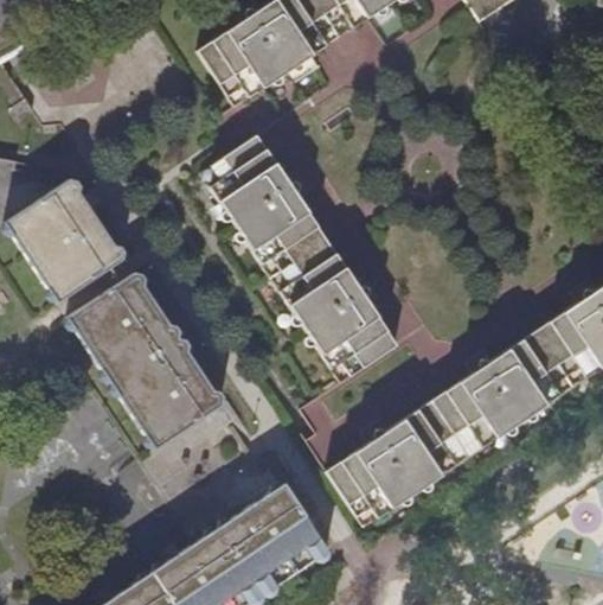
[(328,43),(299,0),(269,0),(261,5),(257,0),(252,0),(235,12),(242,21),(203,49),(237,103),(267,84),(313,53),(328,43)]
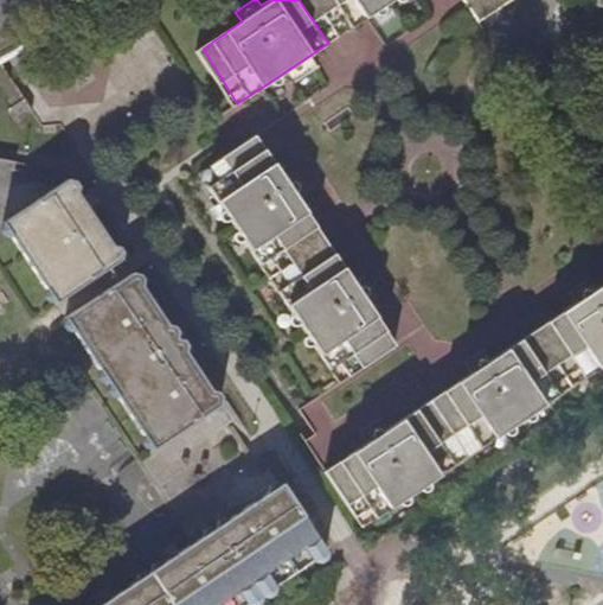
[(299,0),(328,43),(353,25),(337,0),(299,0)]
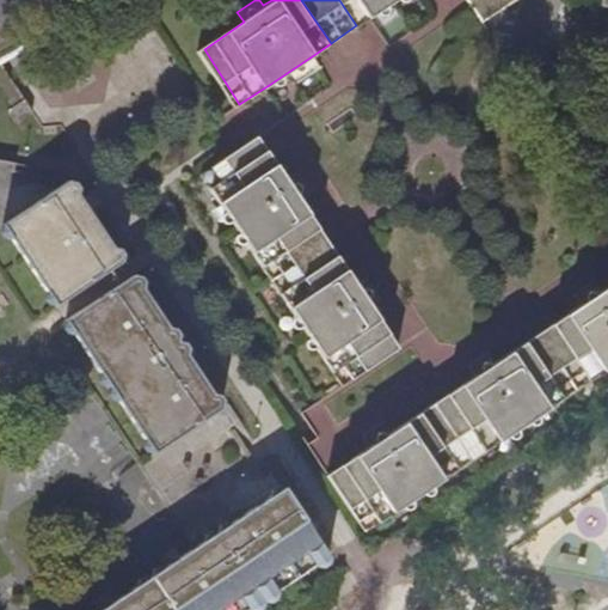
[(339,0),(356,25),(374,14),(394,0),(339,0)]
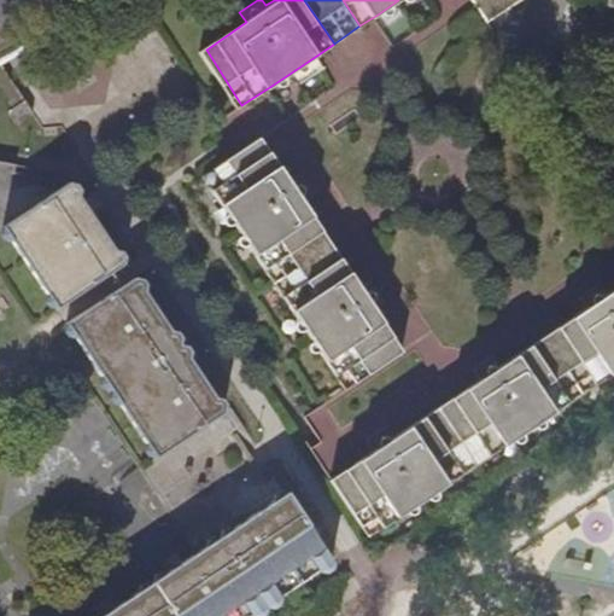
[(487,11),(503,0),(489,0),(484,4),(487,11)]
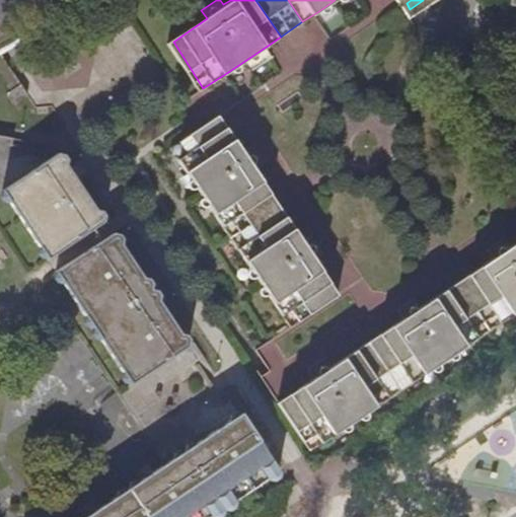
[(423,0),(410,9),(414,15),(432,3),(430,0),(423,0)]
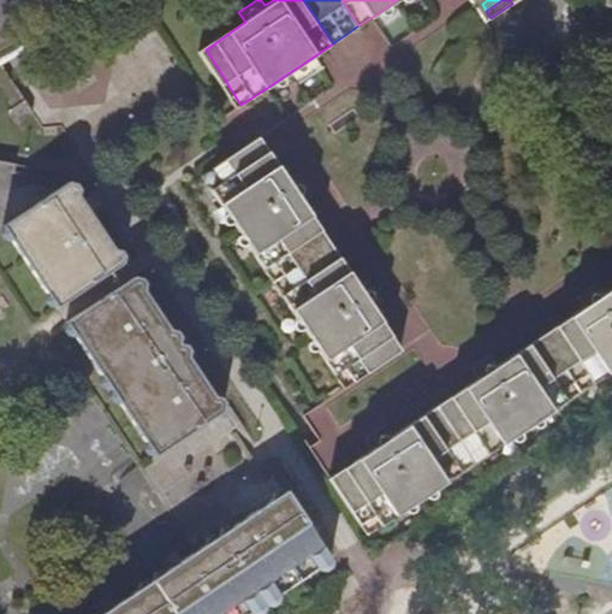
[(263,135),(207,173),(346,385),(403,347),(374,305),(384,299),(370,278),(361,284),(304,200),(314,193),(301,172),(291,178),(263,135)]
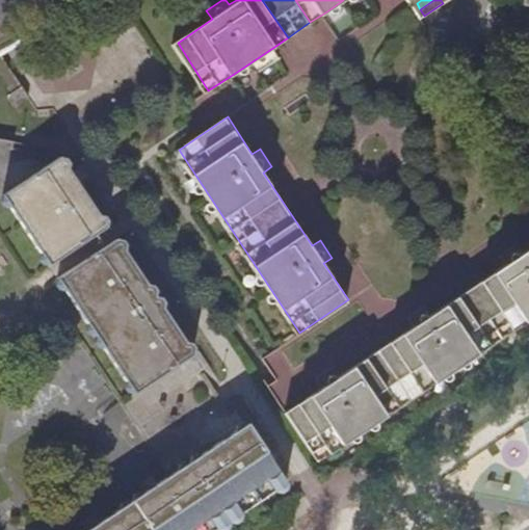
[(5,200),(7,205),(12,206),(44,252),(42,257),(46,263),(52,262),(108,226),(62,157),(8,191),(5,200)]
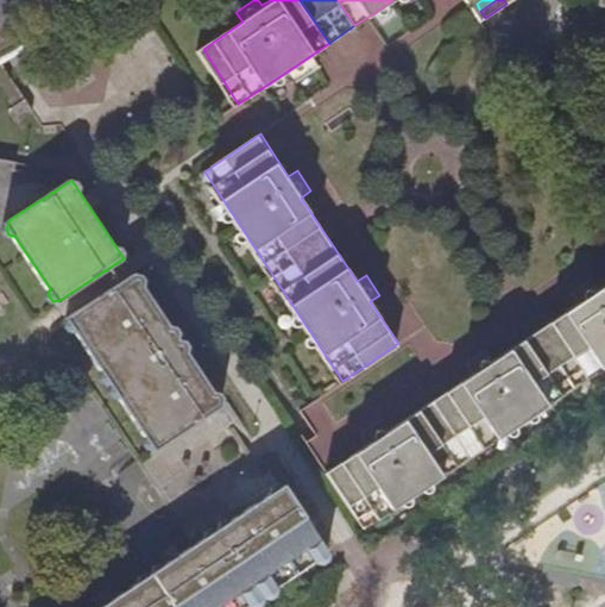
[(146,442),(151,449),(161,449),(224,407),(134,275),(70,317),(68,324),(73,331),(77,331),(104,368),(101,376),(106,383),(112,383),(111,389),(115,396),(121,395),(147,433),(146,442)]
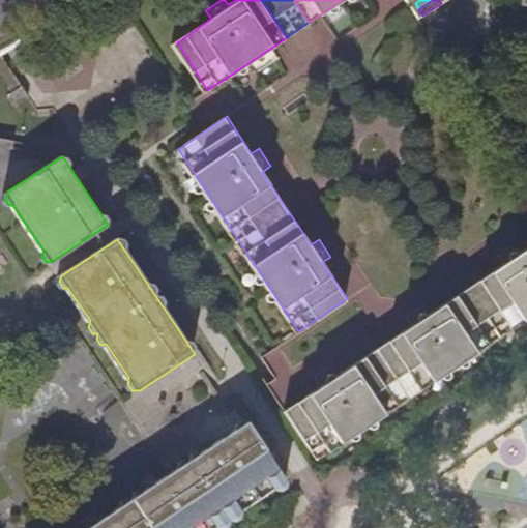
[(480,280),(511,327),(526,317),(526,250),(524,252),(518,243),(501,255),(505,262),(480,280)]
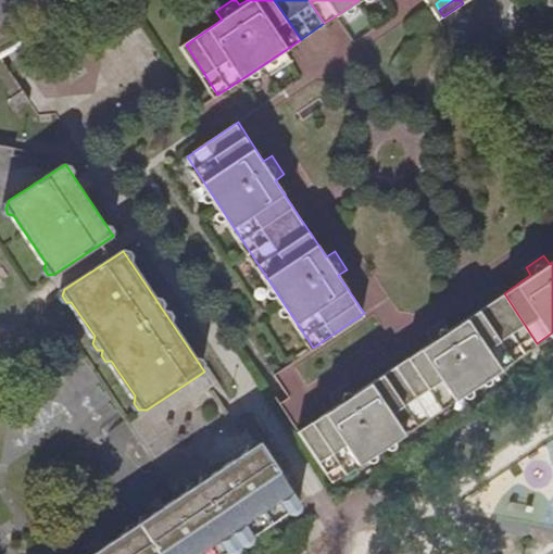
[(514,359),(537,343),(504,293),(480,309),(514,359)]
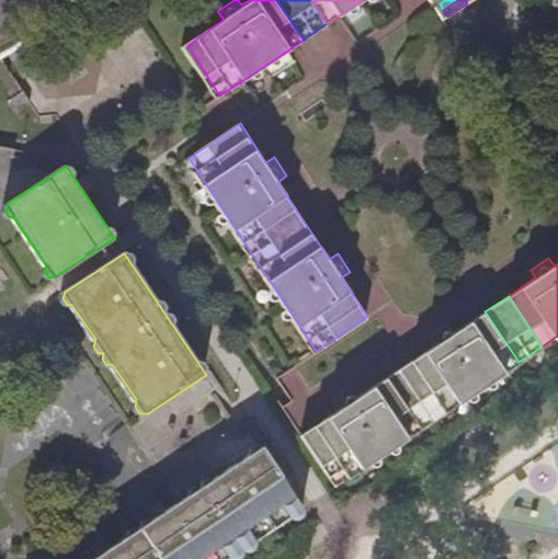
[(519,362),(485,311),(458,330),(453,321),(433,334),(439,343),(362,395),(356,386),(337,399),(341,408),(305,433),(337,482),(519,362)]
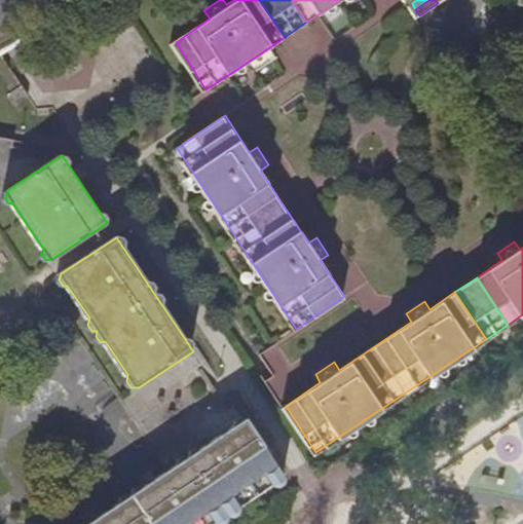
[(240,504),(285,476),(248,419),(88,523),(212,523),(228,514),(232,515),(238,512),(240,504)]
